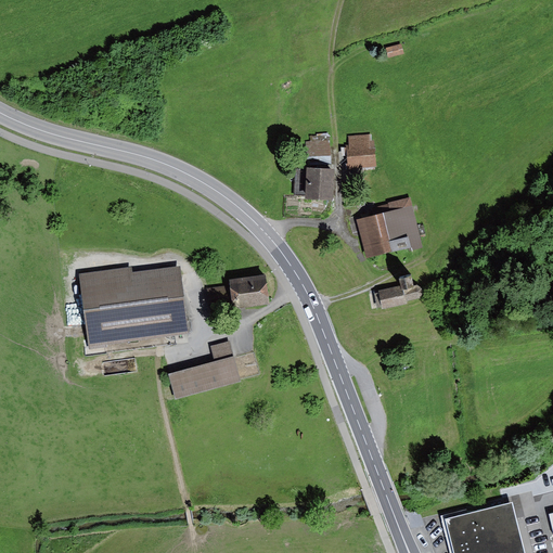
[(398,44),(383,49),(386,61),(402,56),(398,44)]
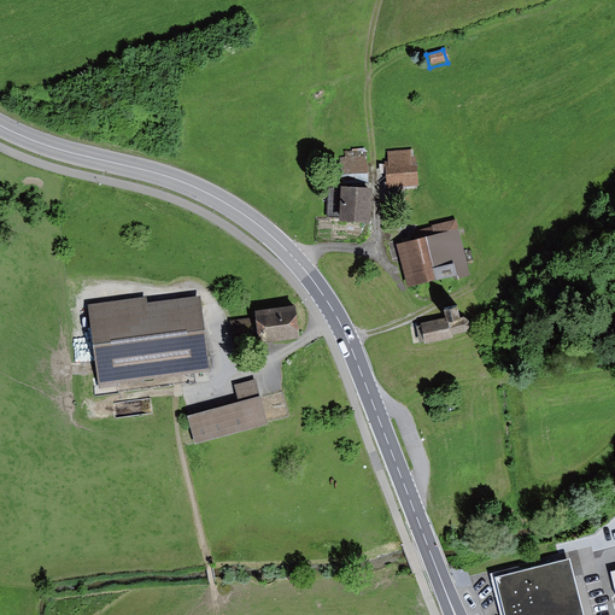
[(339,156),(340,182),(367,180),(365,147),(343,148),(343,154),(339,156)]
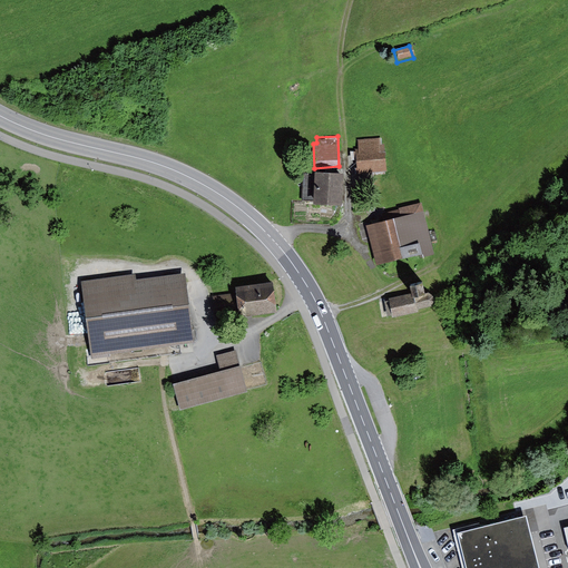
[(378,137),(356,138),(356,148),(354,148),(355,174),(384,172),(382,144),(379,144),(378,137)]
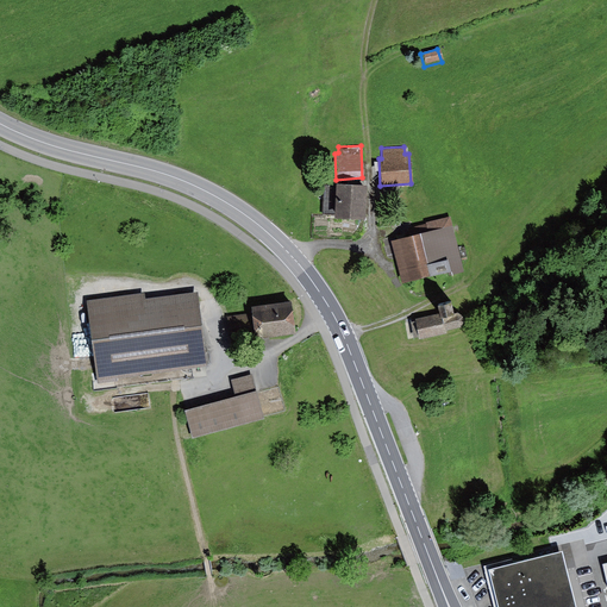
[(331,212),(333,183),(323,183),(321,212),(331,212)]
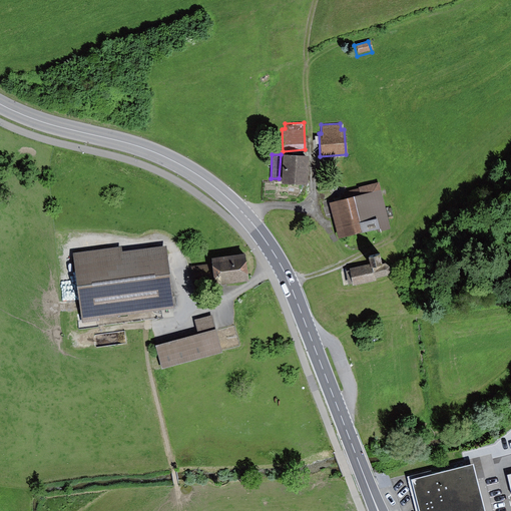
[(279,183),(306,185),(307,156),(281,154),(279,178),(279,183)]
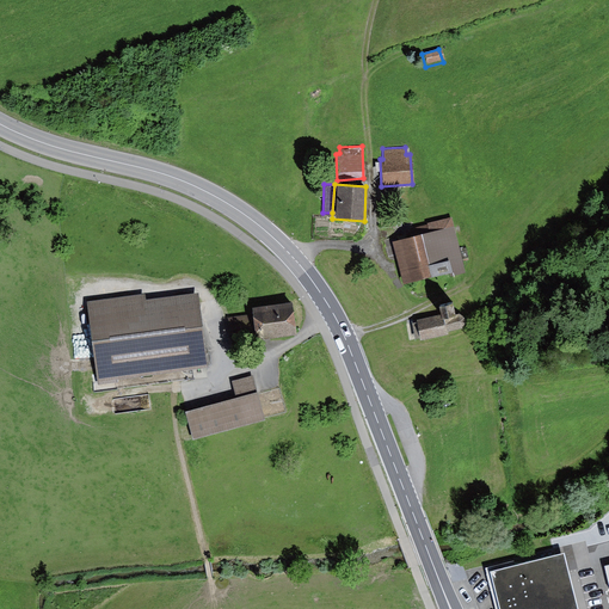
[(428,233),(392,241),(403,284),(463,270),(450,216),(425,222),(428,233)]
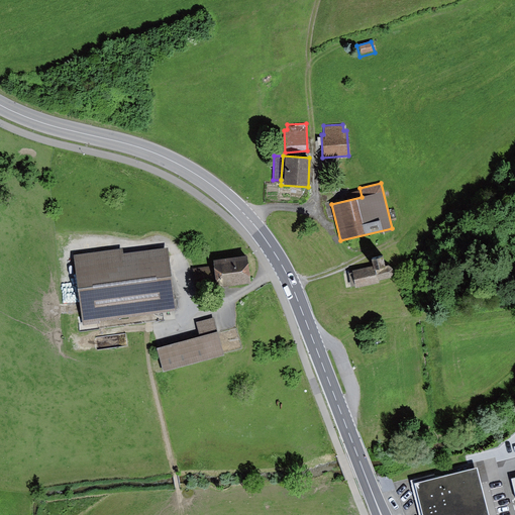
[(121,247),(73,254),(83,325),(175,313),(166,247),(122,253),(121,247)]
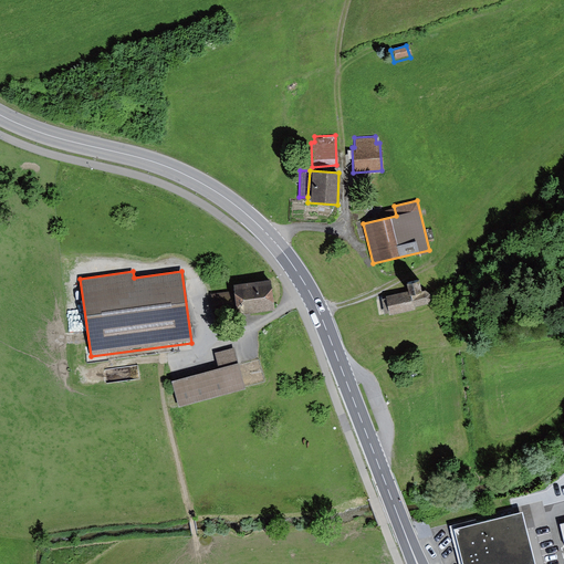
[(270,281),(233,284),(237,314),(272,310),(270,281)]
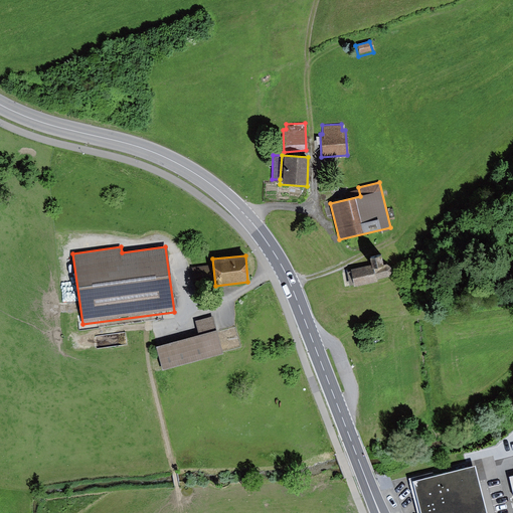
[(369,267),(349,270),(352,285),(375,281),(375,278),(387,276),(390,272),(389,266),(385,263),(381,264),(379,255),(367,258),(369,267)]
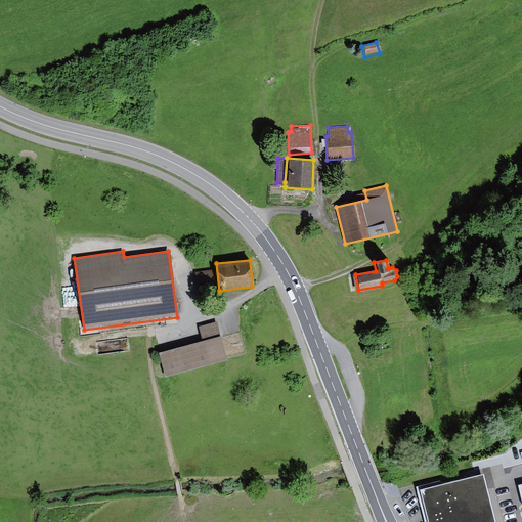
[(214,269),(196,270),(197,290),(215,289),(214,269)]
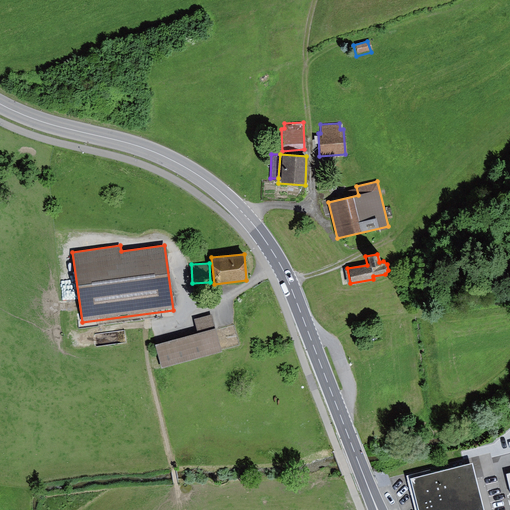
[(197,332),(148,347),(155,372),(221,353),(209,312),(192,317),(197,332)]
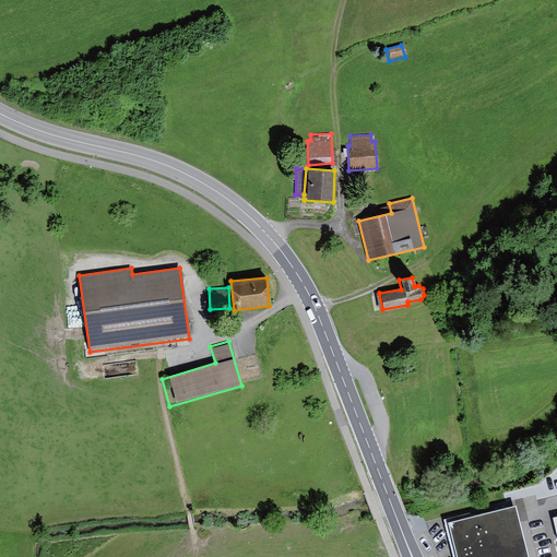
[(410,355),(393,358),(395,368),(412,365),(410,355)]
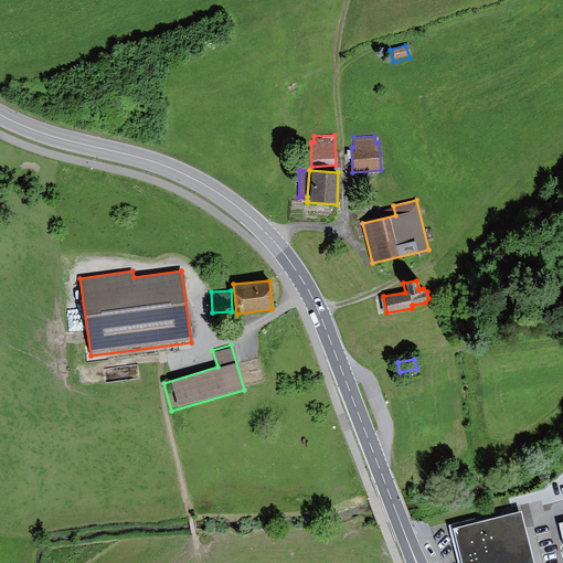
[(533,562),(520,510),(450,528),(459,562),(533,562)]
